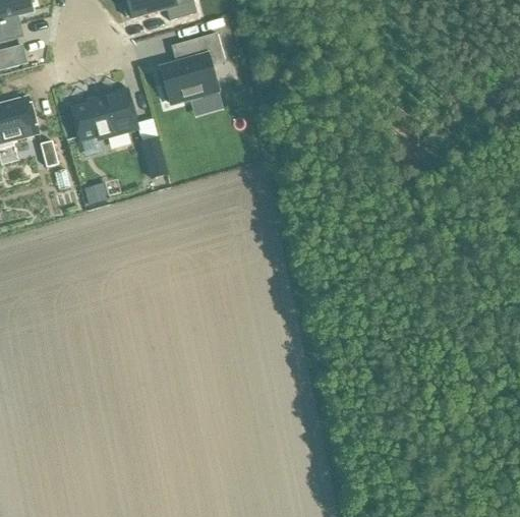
[(0,41),(23,36),(17,13),(32,9),(31,2),(34,1),(34,0),(0,0),(0,41)]
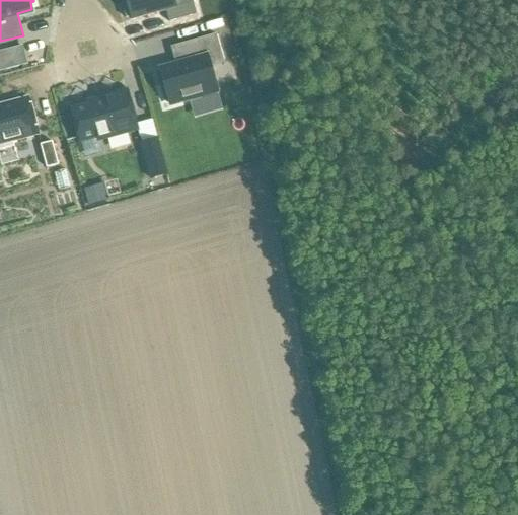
[(124,0),(125,2),(120,4),(124,17),(129,16),(130,19),(164,9),(167,20),(195,13),(191,0),(124,0)]
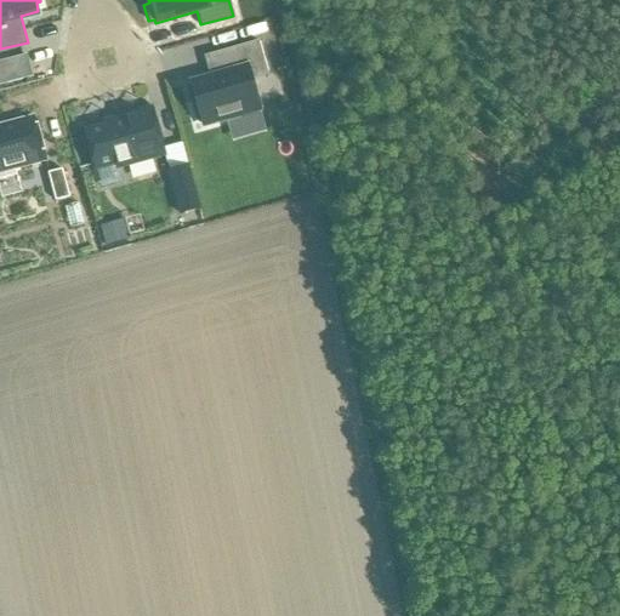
[(257,39),(204,53),(210,77),(192,81),(195,96),(191,97),(197,118),(203,117),(204,123),(257,107),(250,78),(267,73),(257,39)]
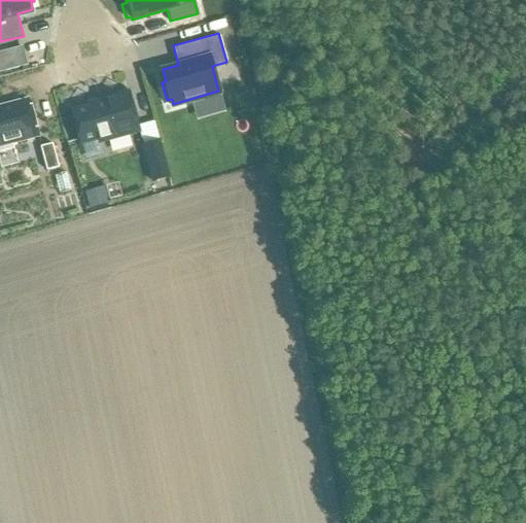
[(22,44),(0,50),(0,66),(1,69),(26,62),(22,44)]
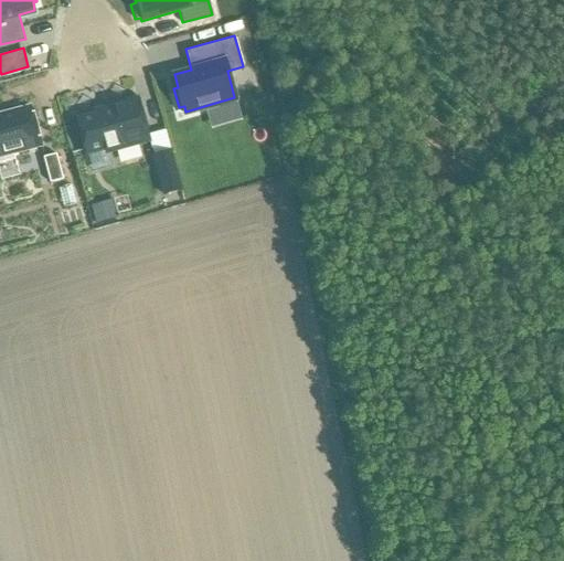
[(77,117),(87,152),(105,147),(106,151),(120,147),(120,145),(132,141),(132,144),(149,139),(138,96),(105,105),(106,109),(77,117)]
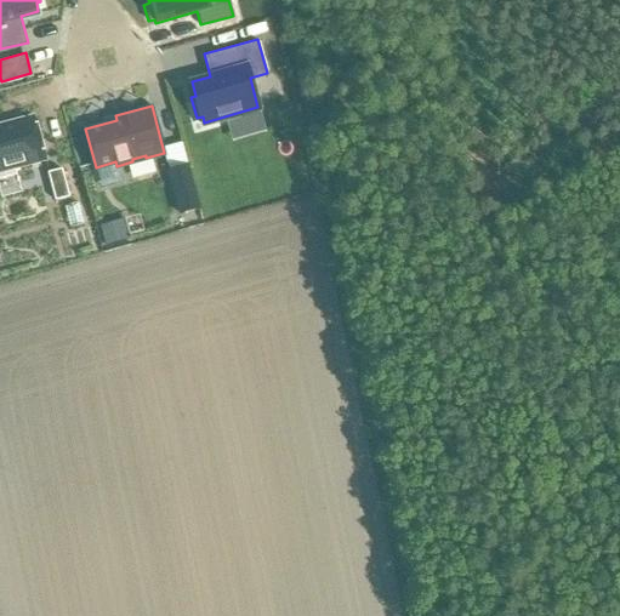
[(33,115),(0,124),(0,167),(44,157),(33,115)]
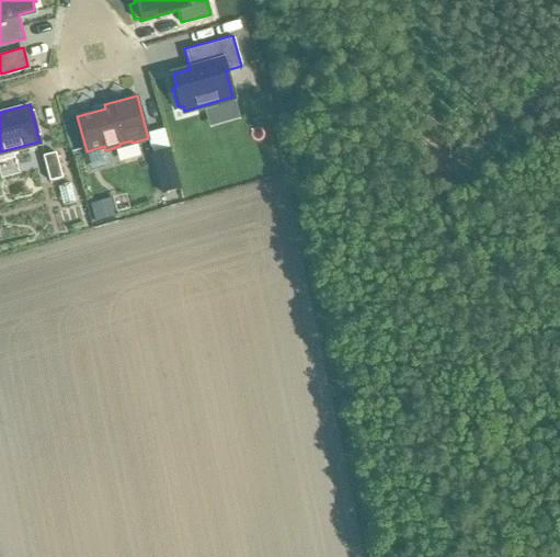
[(151,154),(162,191),(180,186),(169,148),(151,154)]
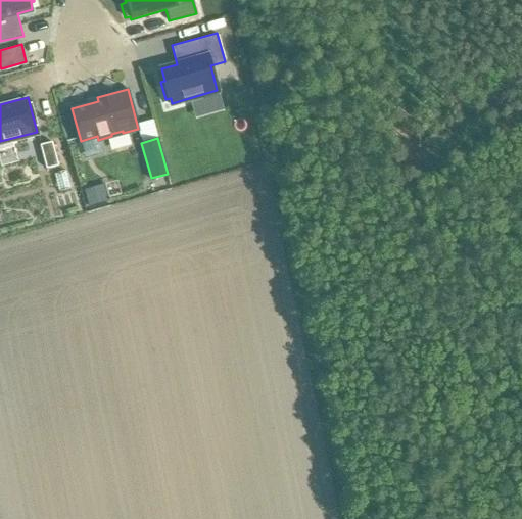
[(51,141),(40,144),(45,168),(56,166),(51,141)]
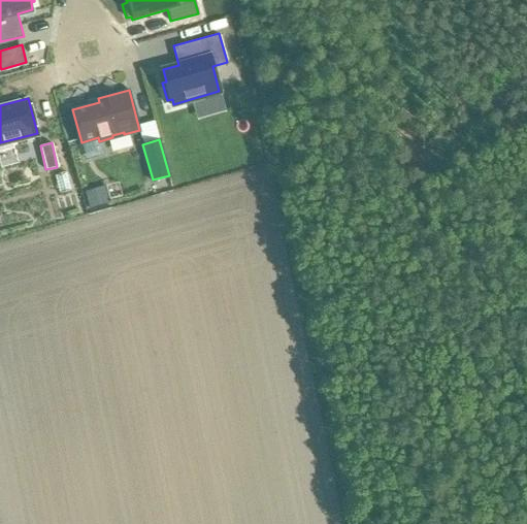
[(101,186),(85,190),(86,193),(90,206),(105,202),(109,201),(105,185),(103,185),(101,186)]
